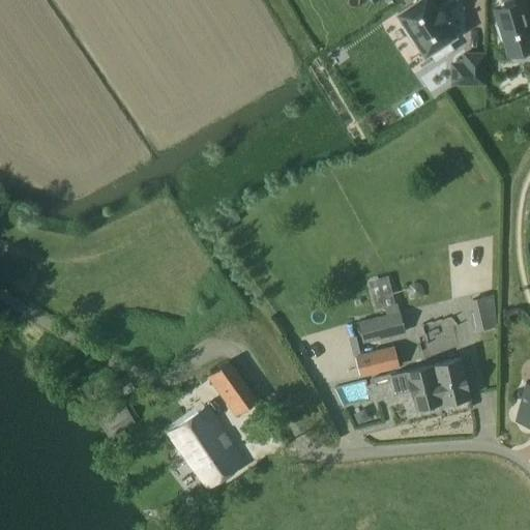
[(429,0),(416,0),(395,13),(423,55),(427,53),(433,62),(451,50),(446,41),(452,36),(429,0)]
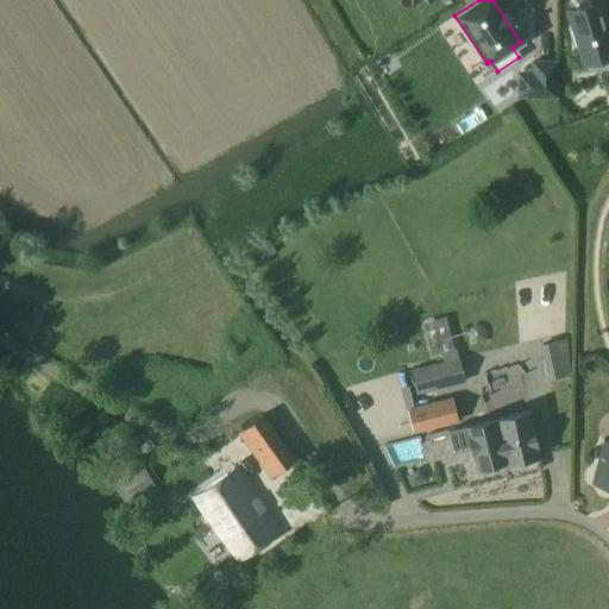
[(573,30),(569,31),(573,48),(578,46),(586,74),(608,67),(608,35),(608,36),(600,1),(569,11),(573,30)]
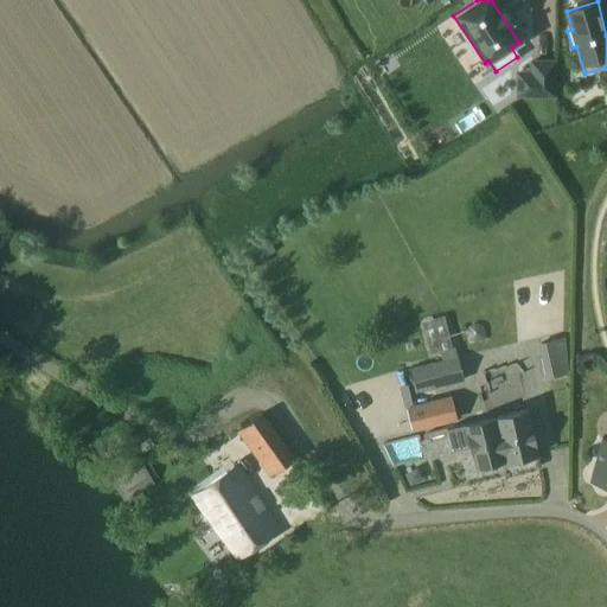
[(517,94),(517,95),(531,96),(554,96),(554,62),(531,62),(531,74),(518,74),(518,94),(517,94)]
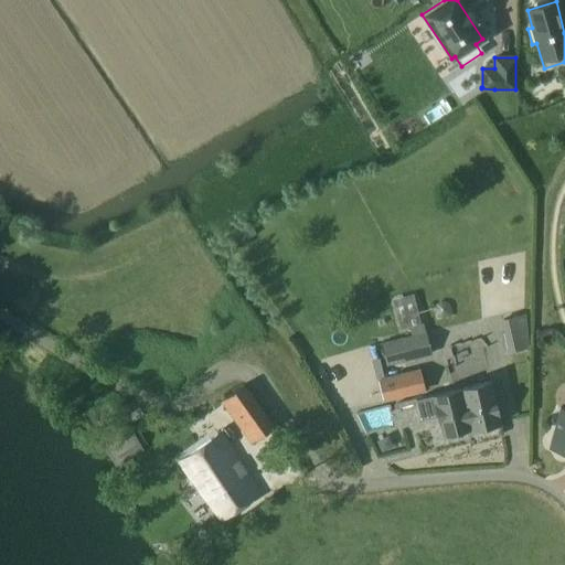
[(377,287),(361,290),(362,298),(379,295),(377,287)]
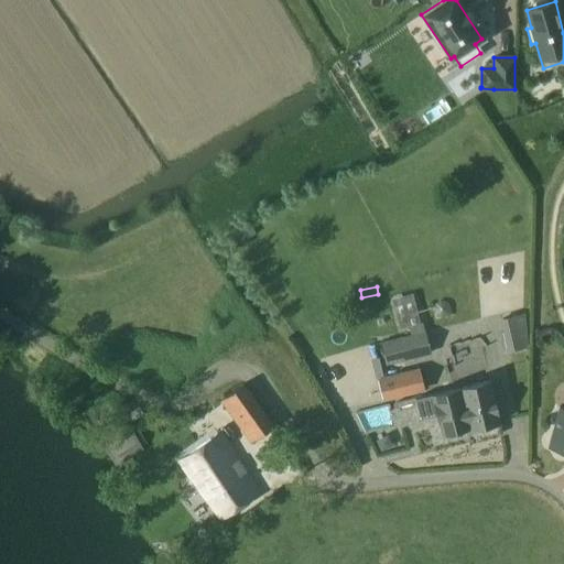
[(507,337),(527,334),(522,315),(503,320),(507,337)]
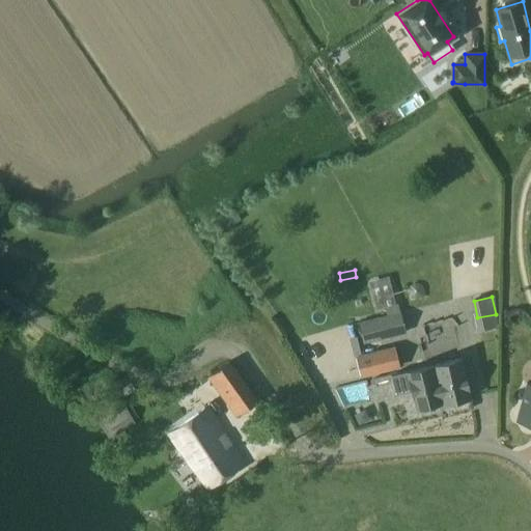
[(387,316),(358,324),(362,344),(404,334),(397,305),(385,308),(387,316)]
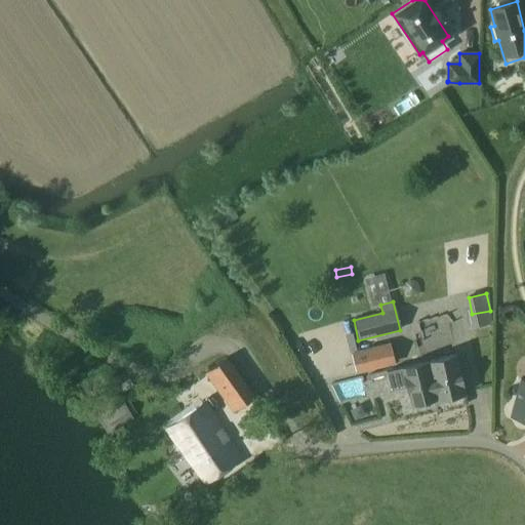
[(390,344),(352,353),(357,373),(395,364),(390,344)]
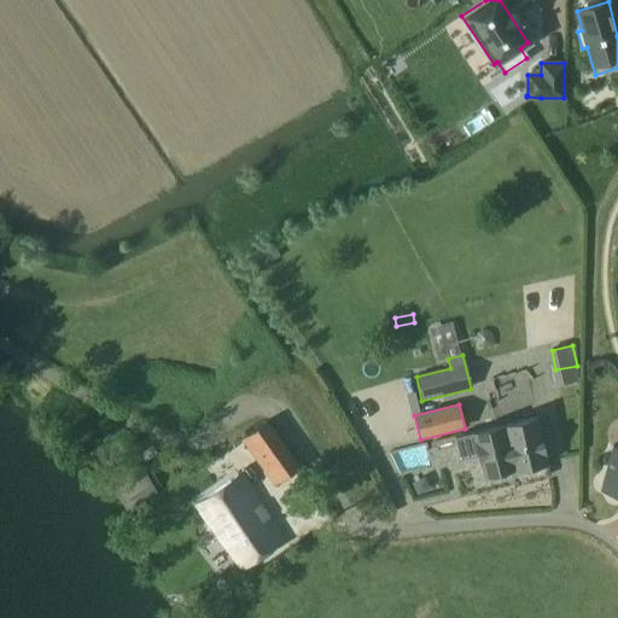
[(474,433),(456,437),(462,460),(479,455),(485,476),(513,470),(513,472),(540,465),(547,464),(540,431),(537,418),(474,433)]
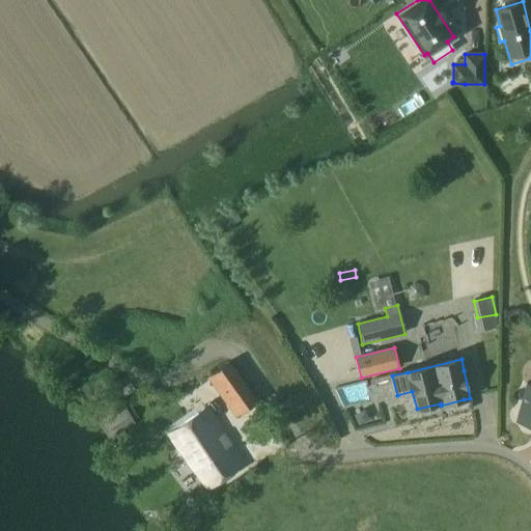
[(227,360),(210,372),(239,412),(256,399),(227,360)]
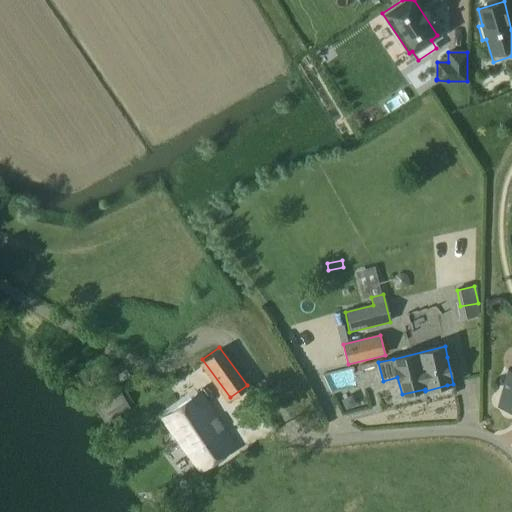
[(511,370),(508,369),(498,406),(511,410),(511,370)]
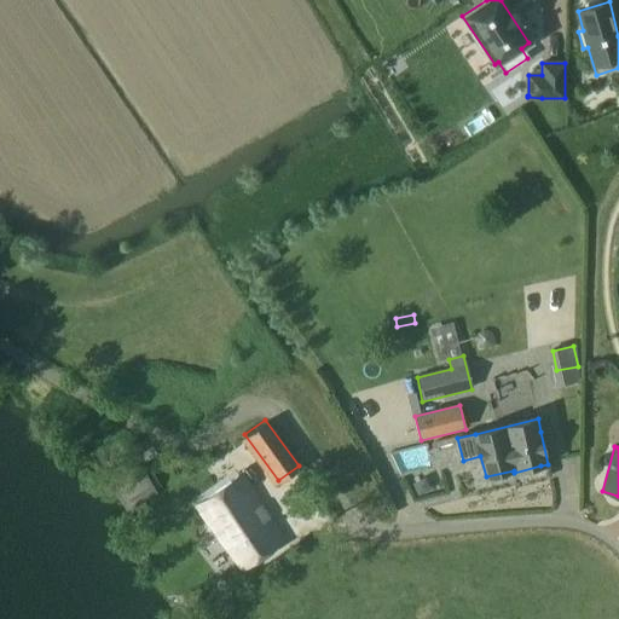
[(243,571),(285,542),(241,475),(197,507),(243,571)]
